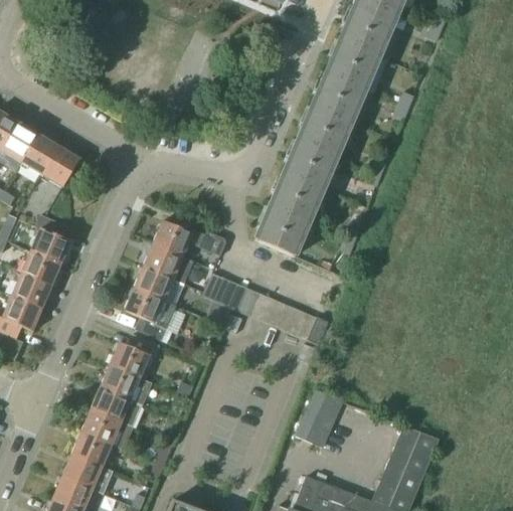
[(253,0),(282,12),(286,0),(253,0)]
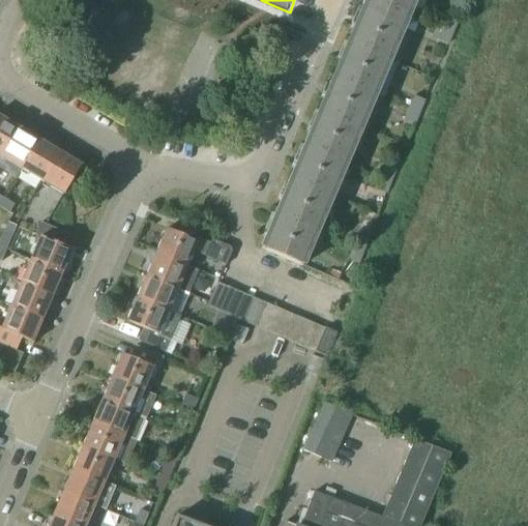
[(367,0),(262,245),(303,263),(355,142),(363,145),(385,95),(377,91),(391,57),(401,62),(413,32),(404,28),(415,0),(367,0)]
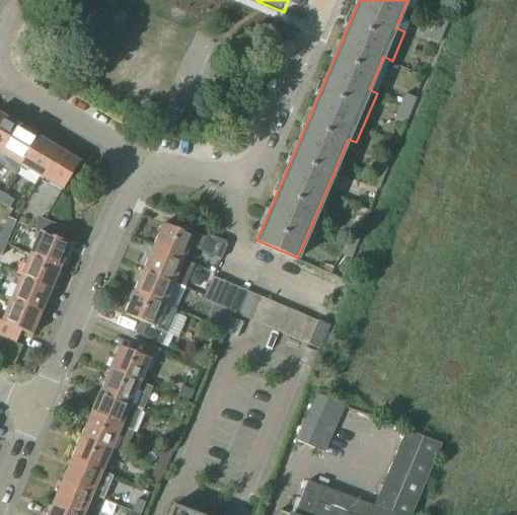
[(450,16),(440,12),(435,24),(445,28),(450,16)]
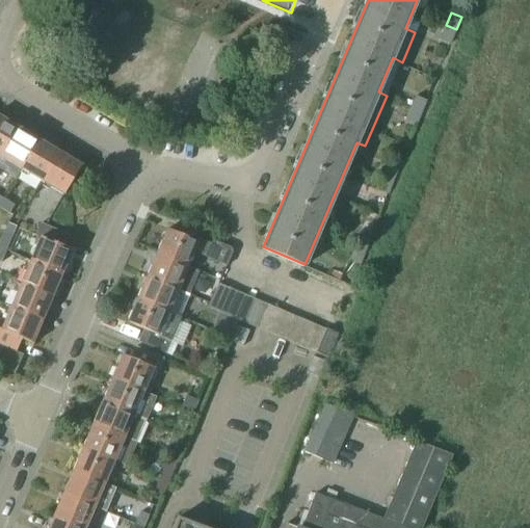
[(451,42),(456,29),(446,25),(441,37),(451,42)]
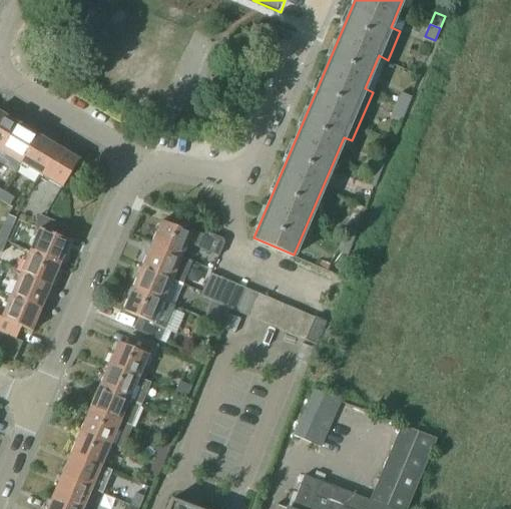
[(413,94),(403,90),(398,102),(408,106),(413,94)]
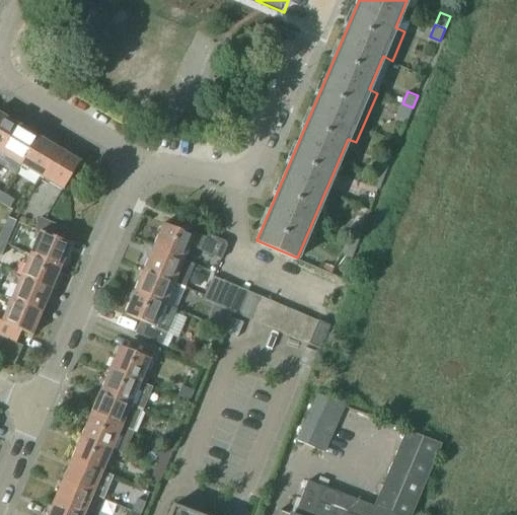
[(408,119),(413,107),(402,103),(397,115),(408,119)]
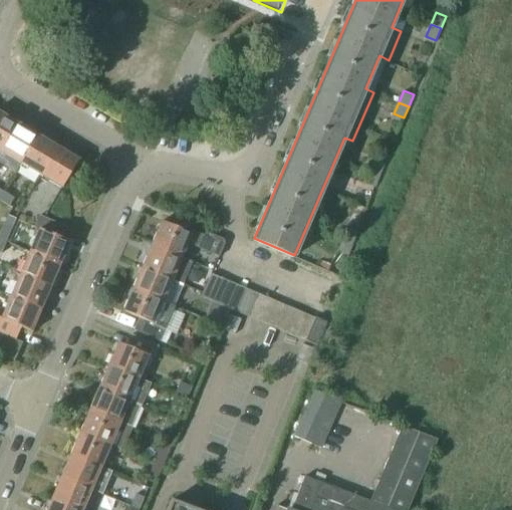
[(0,150),(1,149),(1,150),(19,120),(0,108),(0,150)]
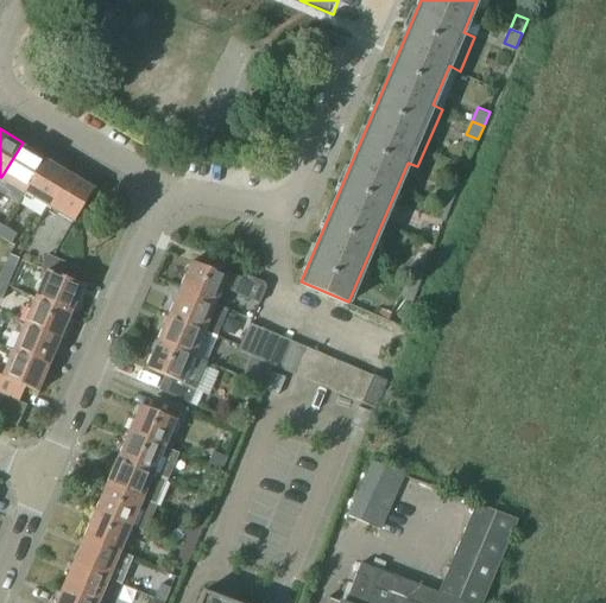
[(23,143),(1,177),(1,176),(0,177),(0,189),(19,200),(25,190),(45,157),(23,143)]
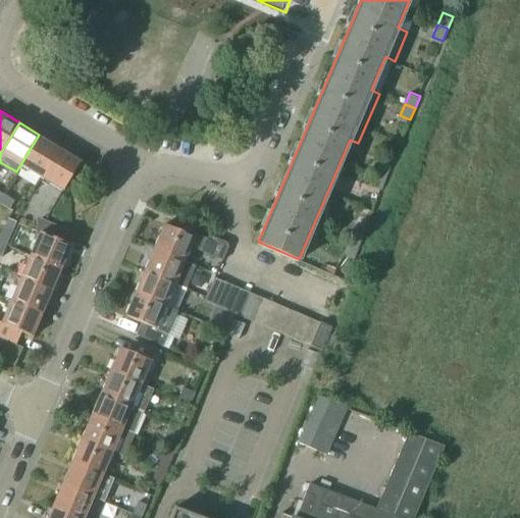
[(43,176),(60,147),(39,135),(21,163),(43,176)]
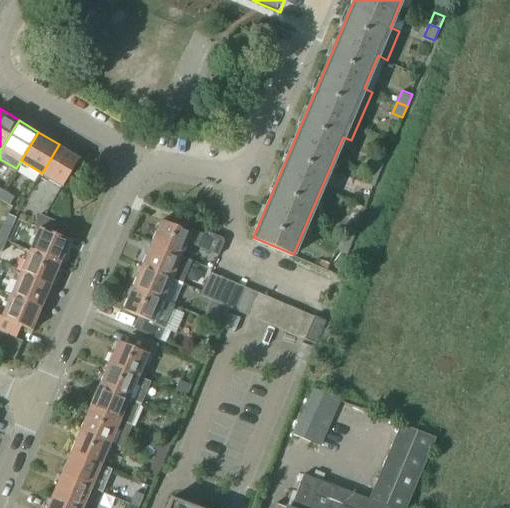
[(62,185),(80,157),(59,144),(42,173),(62,185)]
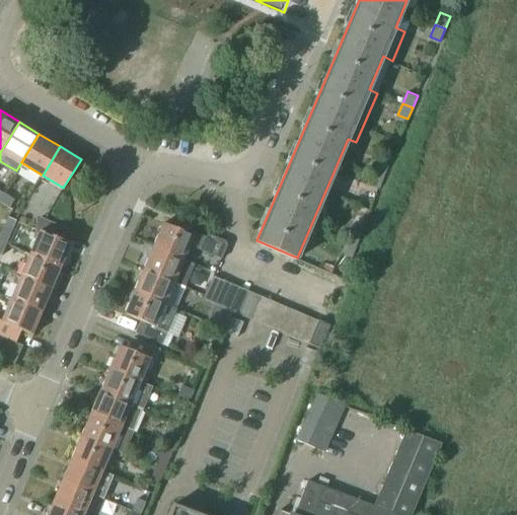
[(389,163),(379,159),(374,171),(384,175),(389,163)]
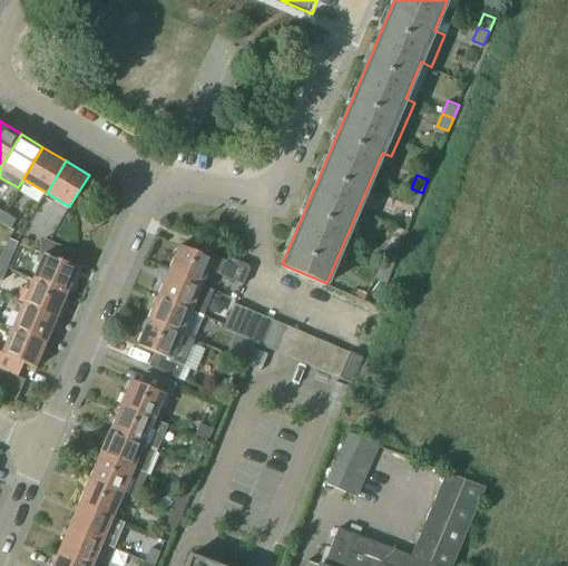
[(422,193),(411,188),(407,201),(418,205),(422,193)]
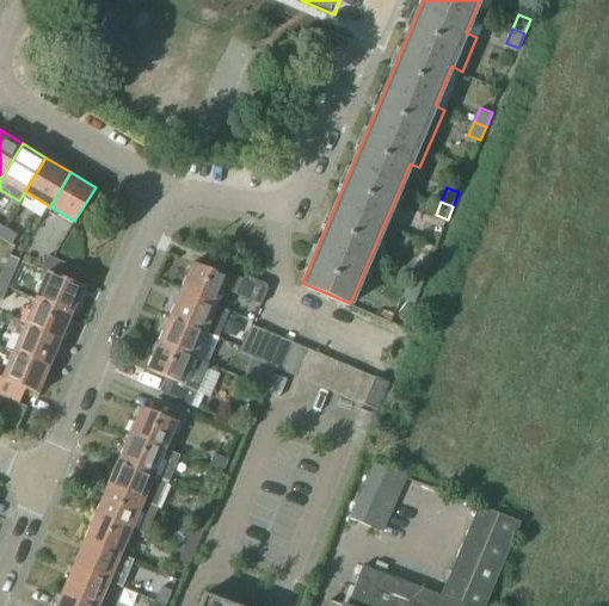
[(5,224),(0,232),(0,234),(13,241),(18,232),(5,224)]
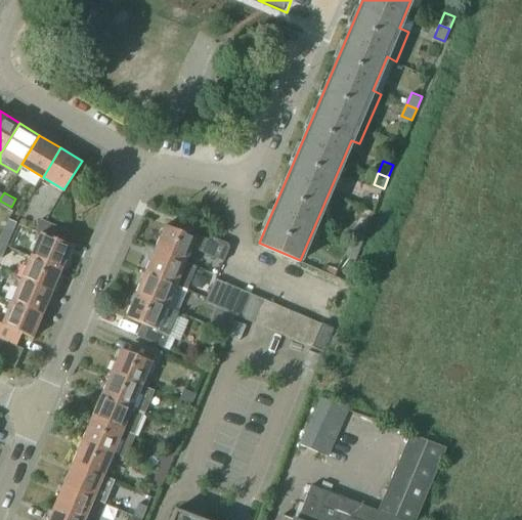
[(70,228),(42,217),(37,228),(64,241),(70,228)]
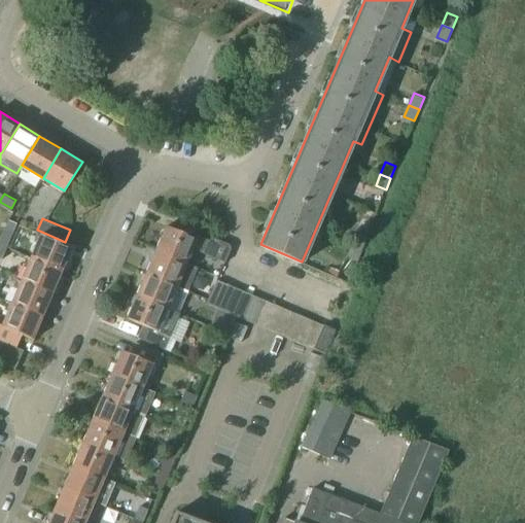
[(167,224),(158,246),(189,259),(195,247),(226,260),(232,247),(231,245),(230,243),(212,236),(211,240),(200,235),(198,238),(167,224)]
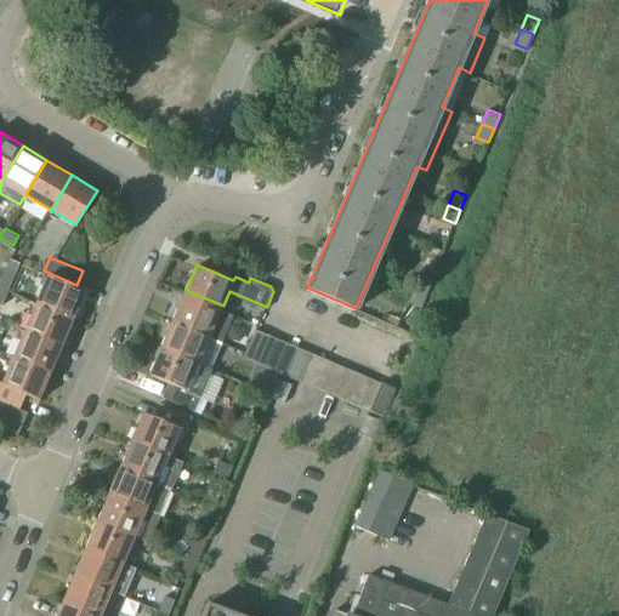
[(0,284),(11,289),(18,271),(7,266),(0,284)]
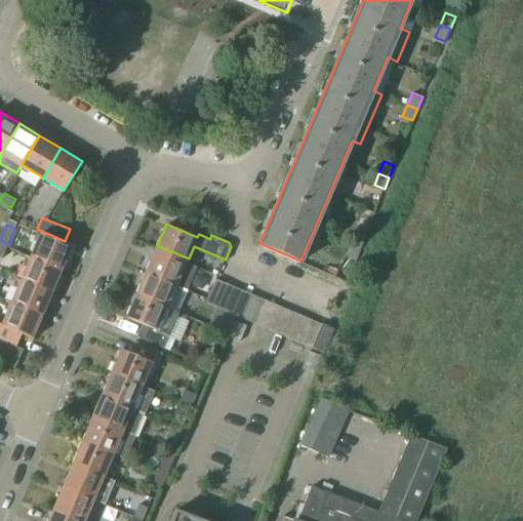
[(37,230),(41,232),(32,253),(64,268),(73,244),(65,241),(37,229),(37,230)]
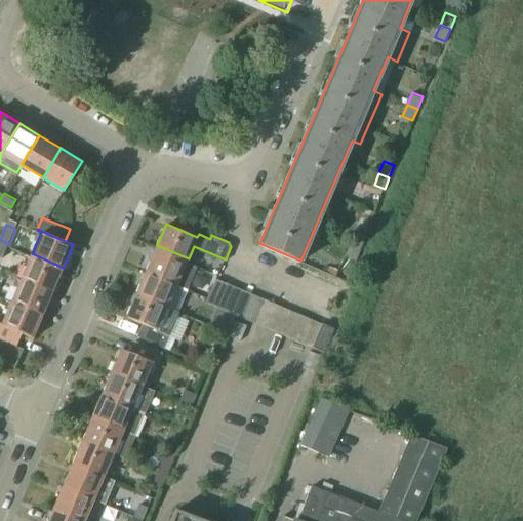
[(366,234),(356,230),(352,241),(361,245),(366,234)]
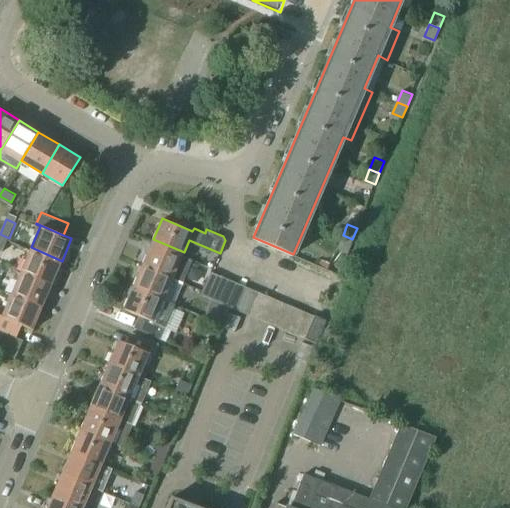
[(9,238),(0,234),(0,248),(3,250),(9,238)]
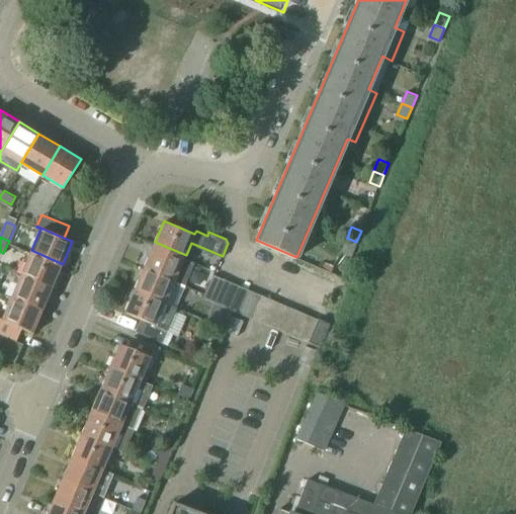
[(352,254),(356,242),(347,238),(342,250),(352,254)]
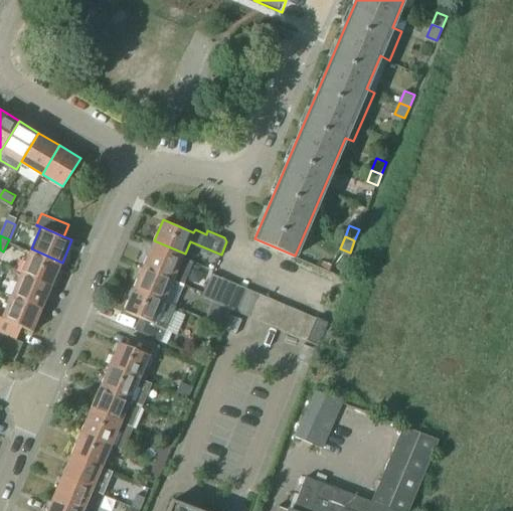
[(154,240),(145,263),(175,276),(186,281),(187,281),(195,263),(196,259),(185,253),(154,240)]
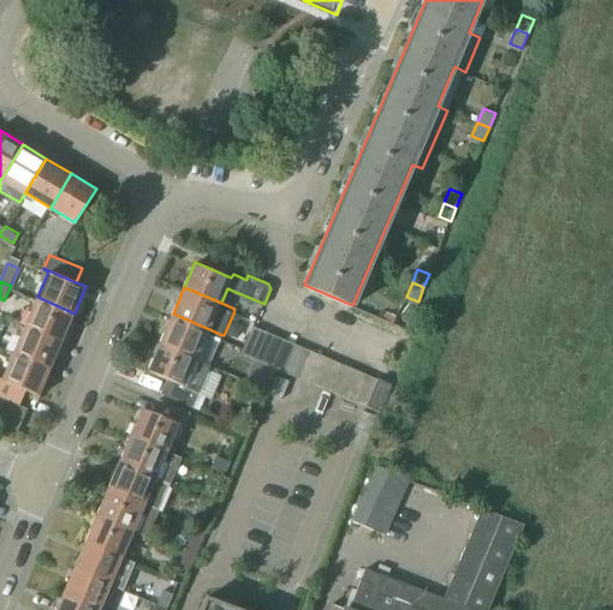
[(25,326),(63,341),(75,314),(37,297),(25,326)]
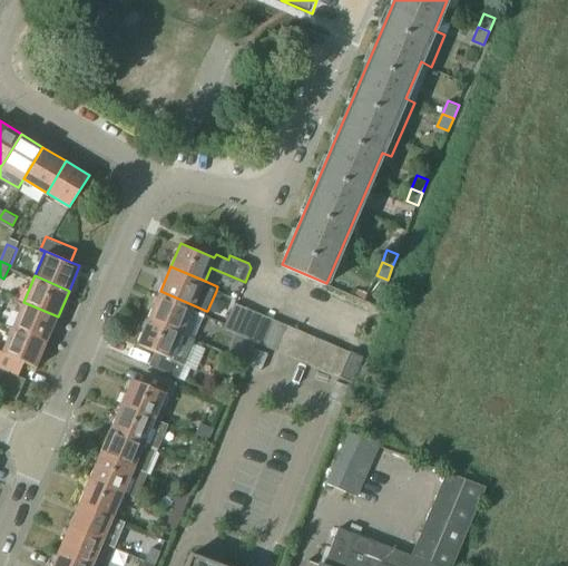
[(160,291),(149,316),(195,337),(206,311),(194,305),(160,291)]
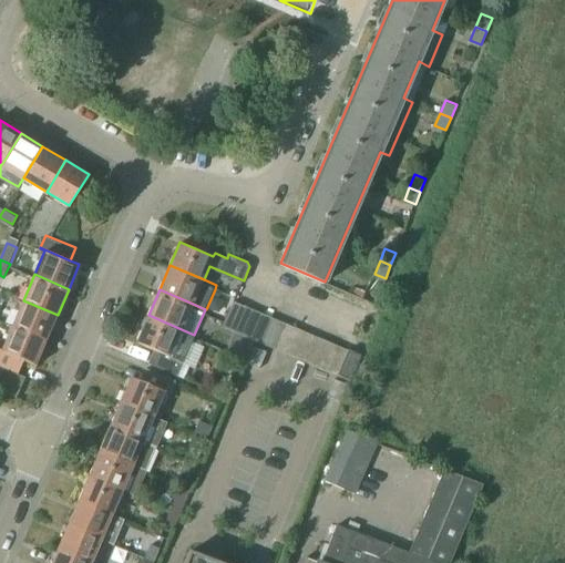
[(13,324),(48,338),(58,315),(23,300),(13,324)]
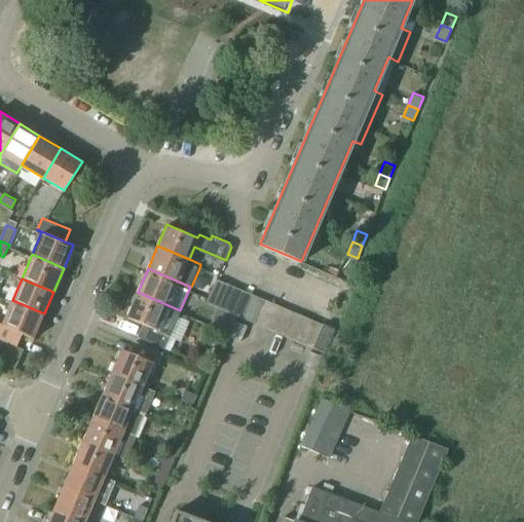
[(218,278),(208,301),(220,306),(230,284),(218,278)]
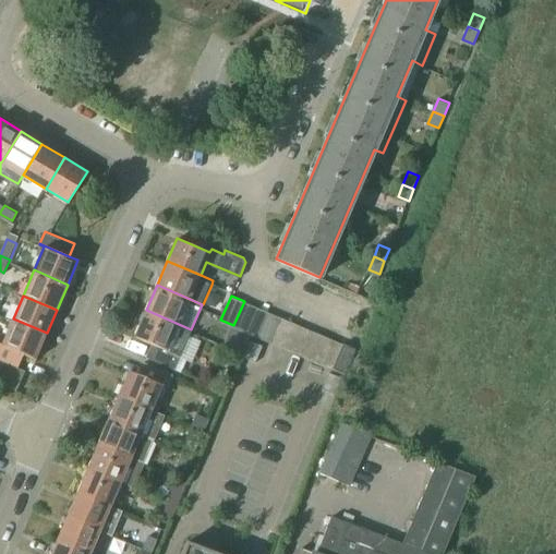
[(244,301),(233,325),(246,330),(257,306),(244,301)]
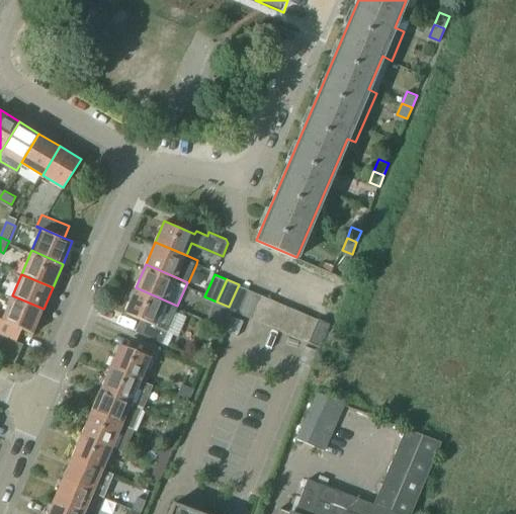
[(239,284),(229,307),(241,312),(250,289),(239,284)]
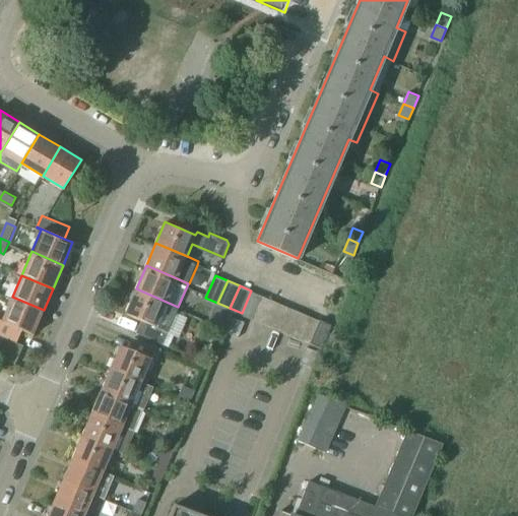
[(136,288),(126,313),(146,321),(141,332),(171,345),(176,333),(169,331),(179,308),(178,307),(136,288)]
